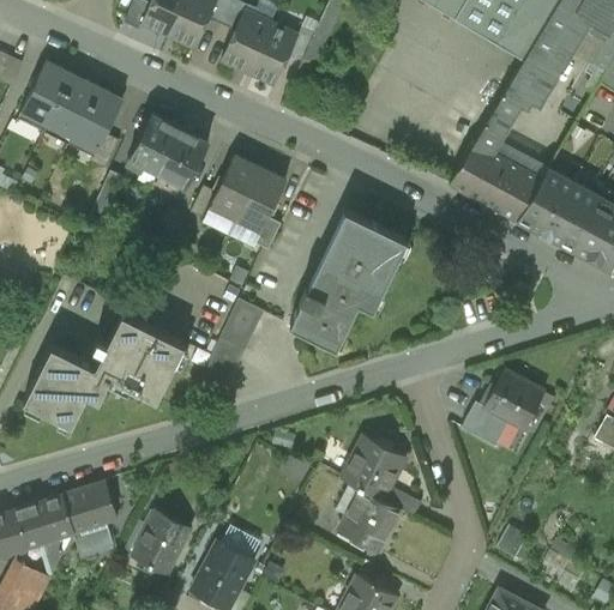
[(168,37),(184,0),(151,0),(140,24),(168,37)]
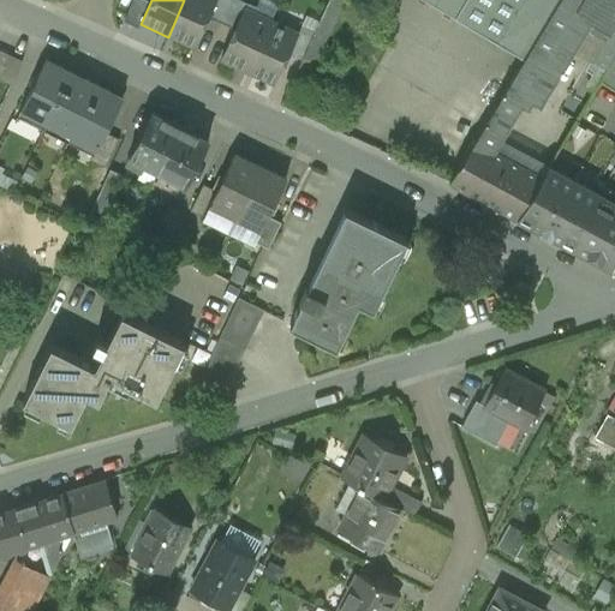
[(195,49),(218,1),(214,0),(184,0),(168,37),(195,49)]
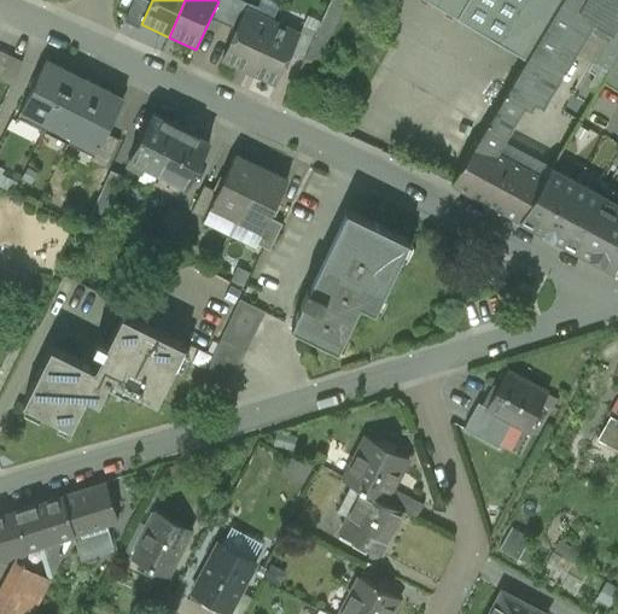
[(420,0),(460,23),(462,21),(529,59),(563,0),(420,0)]
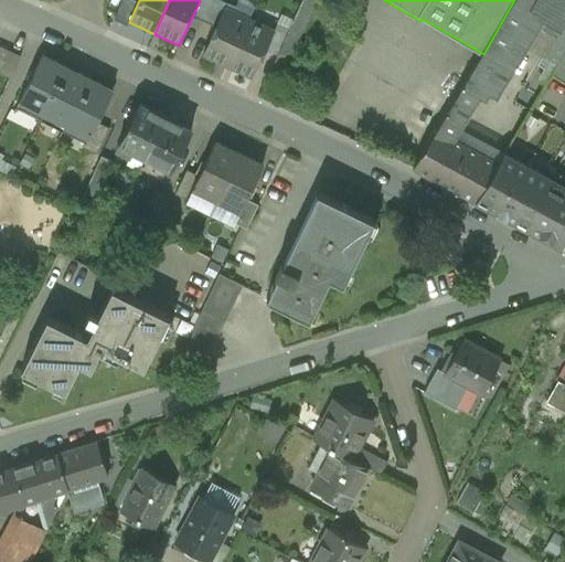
[(564,0),(514,0),(483,54),(436,133),(454,142),(486,88),(499,96),(526,51),(556,69),(557,66),(564,55),(564,54),(564,0)]
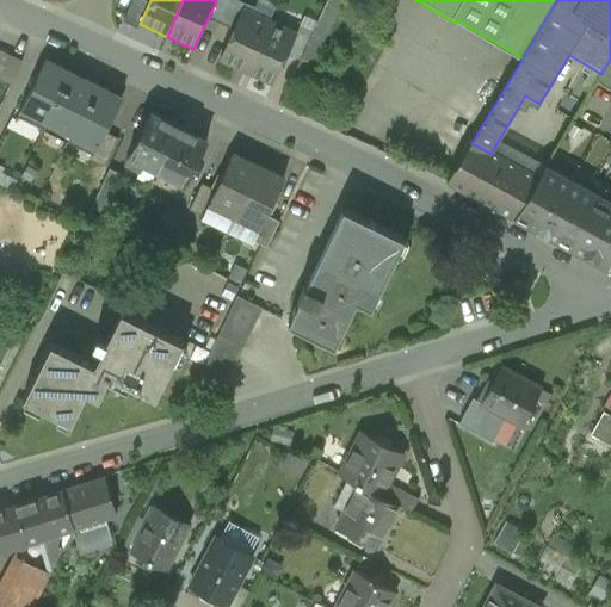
[(247,73),(269,25),(242,13),(220,61),(247,73)]
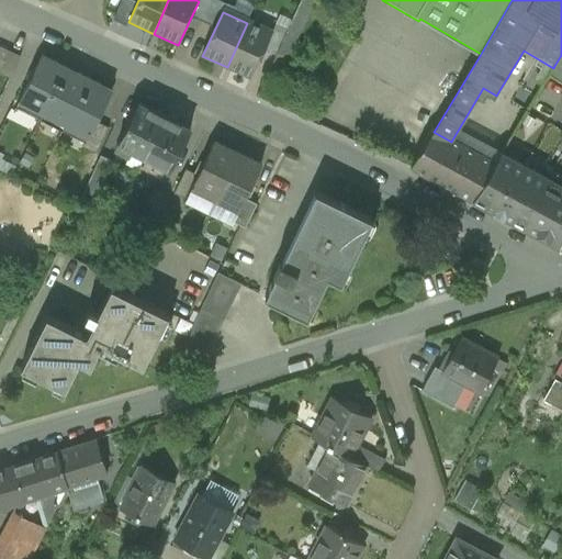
[(251,79),(272,35),(247,23),(227,67),(251,79)]
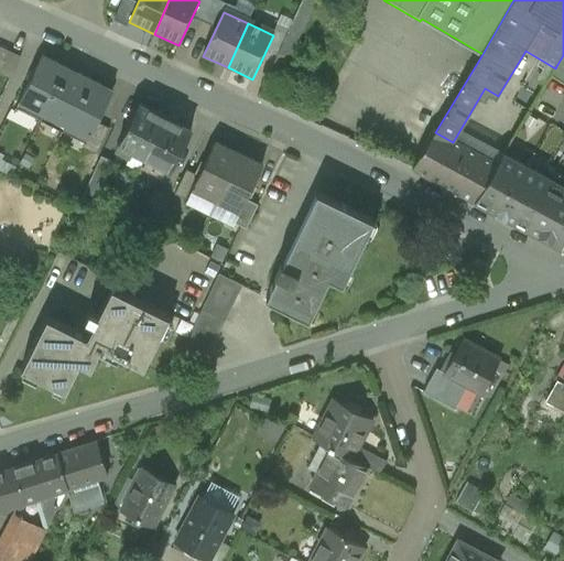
[(485,88),(453,142),(497,166),(502,157),(550,78),(555,68),(525,51),(498,96),(485,88)]
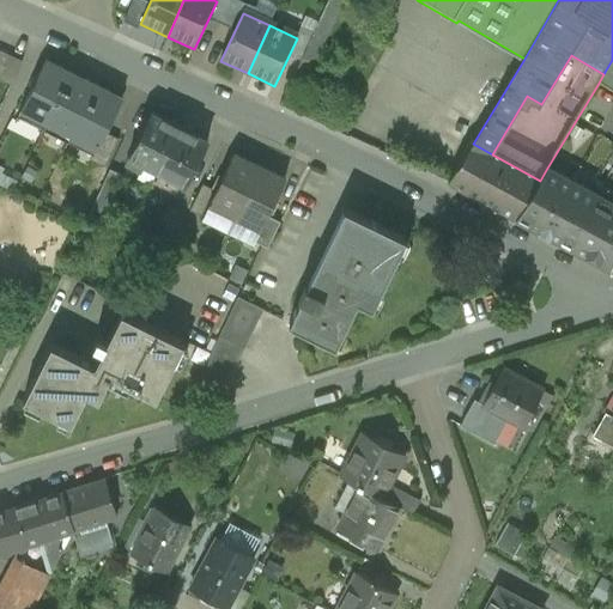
[(10,59),(0,78),(0,83),(12,87),(23,65),(10,59)]
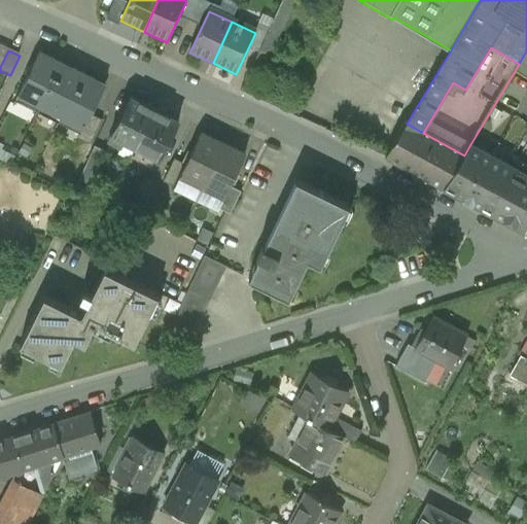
[(37,113),(61,65),(39,55),(15,103),(37,113)]
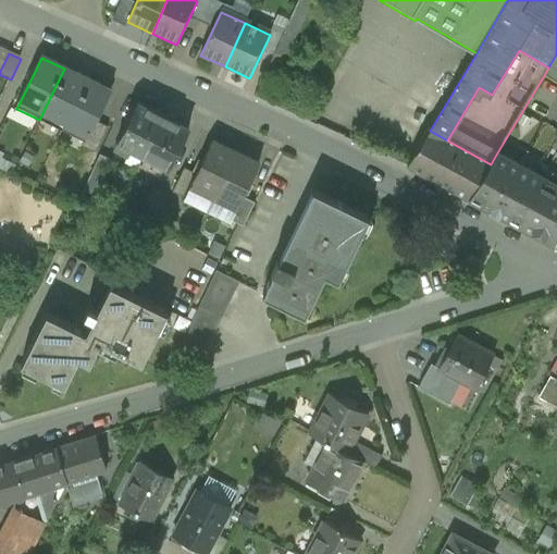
[(556,70),(549,65),(548,68),(543,77),(556,85),(556,70)]
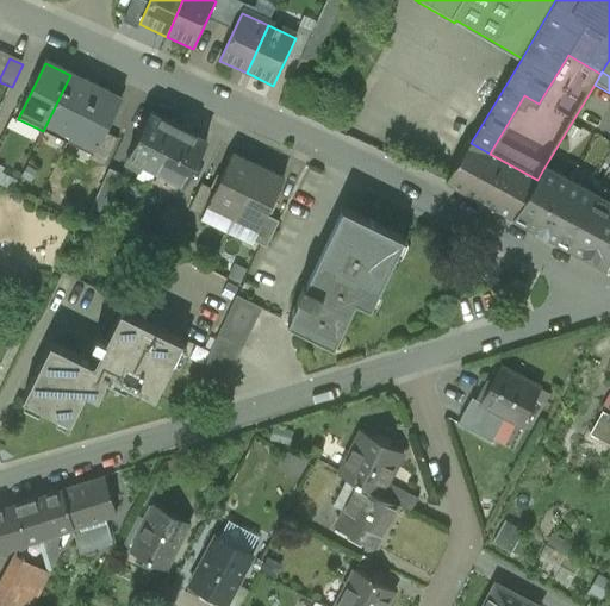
[(68,144),(97,88),(70,75),(43,131),(68,144)]
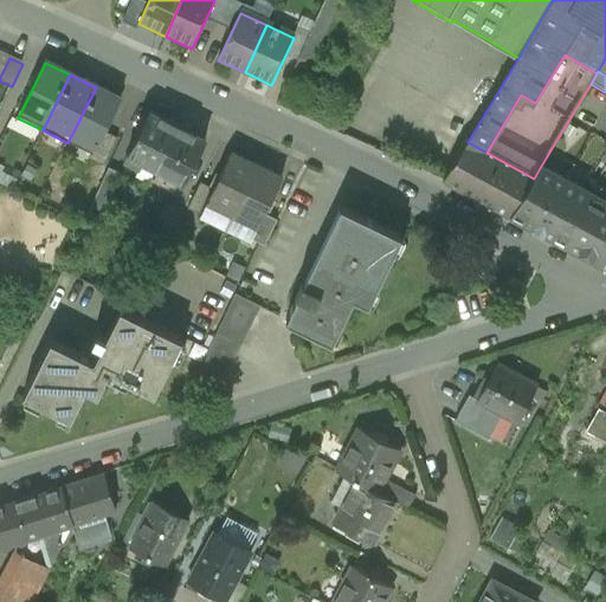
[(92,155),(121,99),(96,88),(68,143),(92,155)]
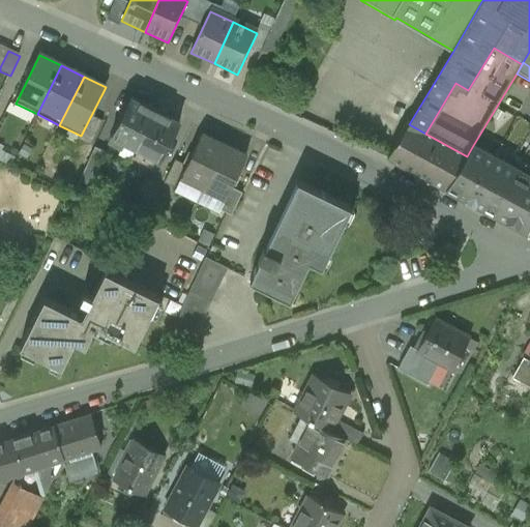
[(111,138),(113,139),(109,146),(121,152),(125,145),(136,150),(154,112),(129,99),(111,138)]
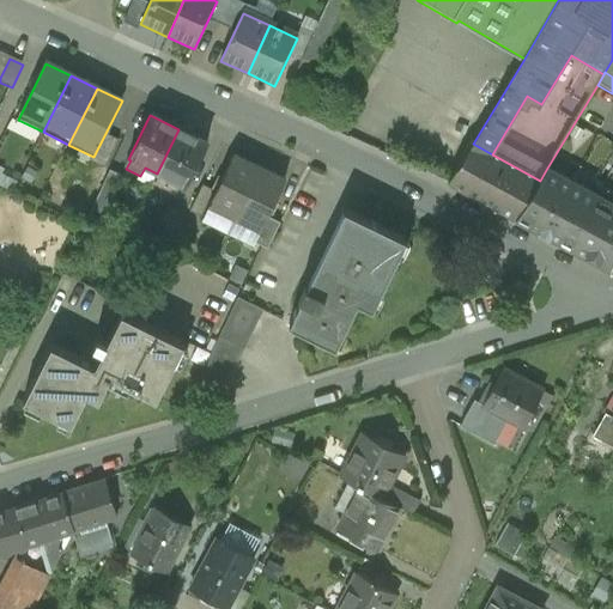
[(186,188),(207,144),(178,129),(157,174),(186,188)]
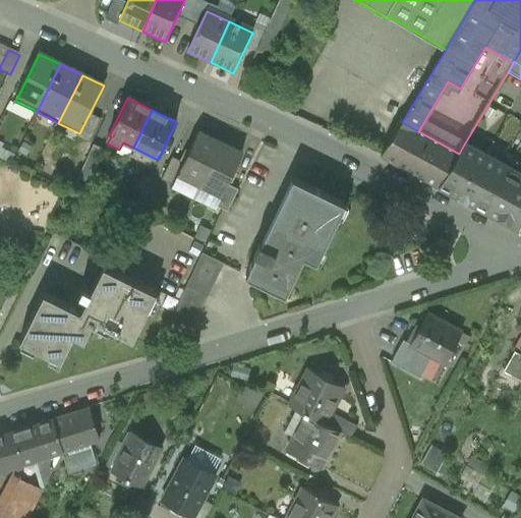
[(418,131),(402,122),(381,158),(438,188),(459,154),(418,131)]
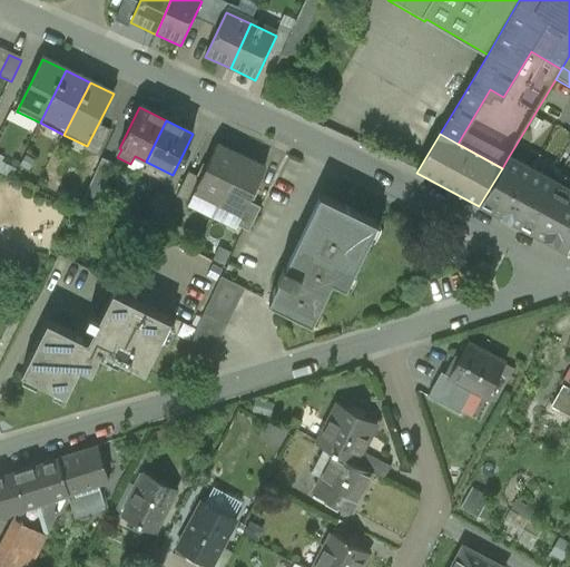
[(217,207),(241,157),(216,146),(200,181),(193,195),(217,207)]
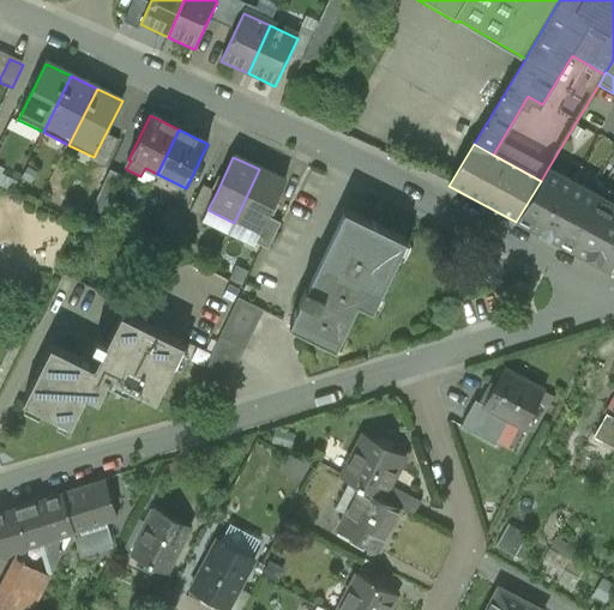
[(287,182),(259,169),(234,223),(260,235),(269,219),(287,182)]
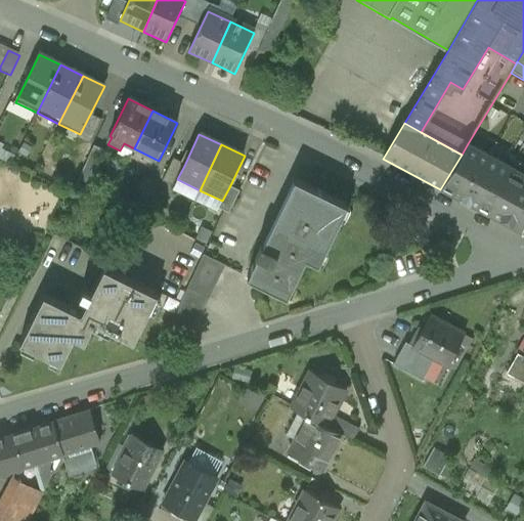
[(512,169),(467,145),(462,155),(440,189),(487,215),(512,169)]
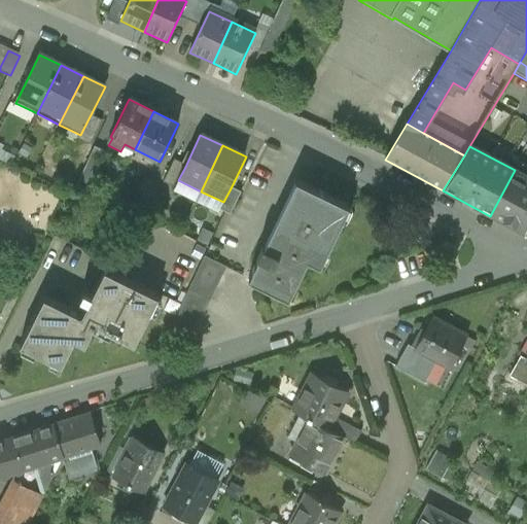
[(178,180),(185,167),(174,162),(164,183),(174,188),(178,180)]
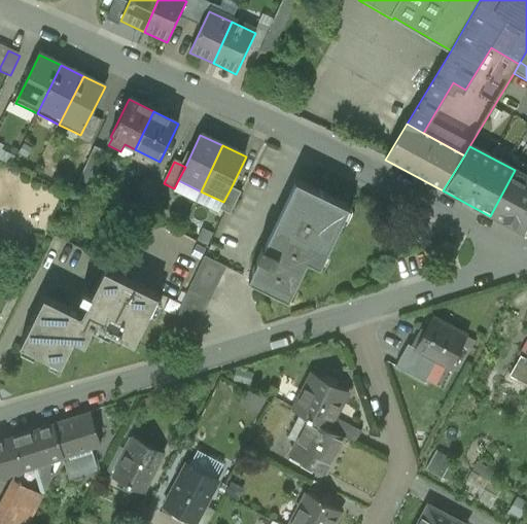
[(526,167),(518,164),(515,170),(490,216),(525,235),(526,234),(526,167)]
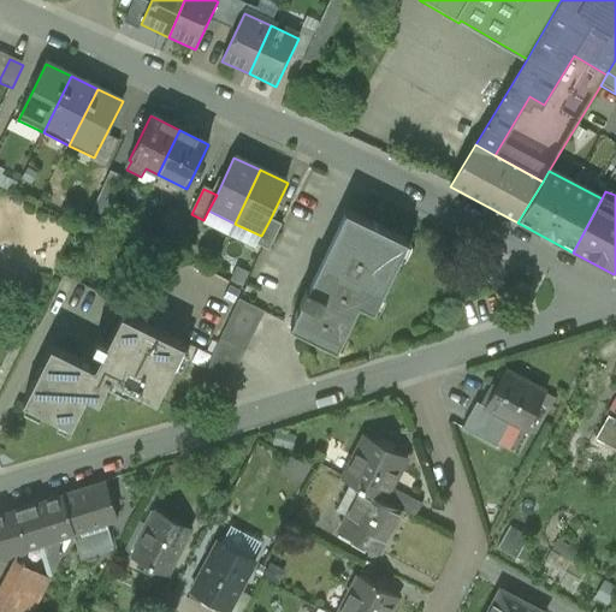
[(408,243),(345,213),(308,290),(307,289),(300,302),(302,303),(290,328),(337,351),(359,306),(373,313),(408,243)]
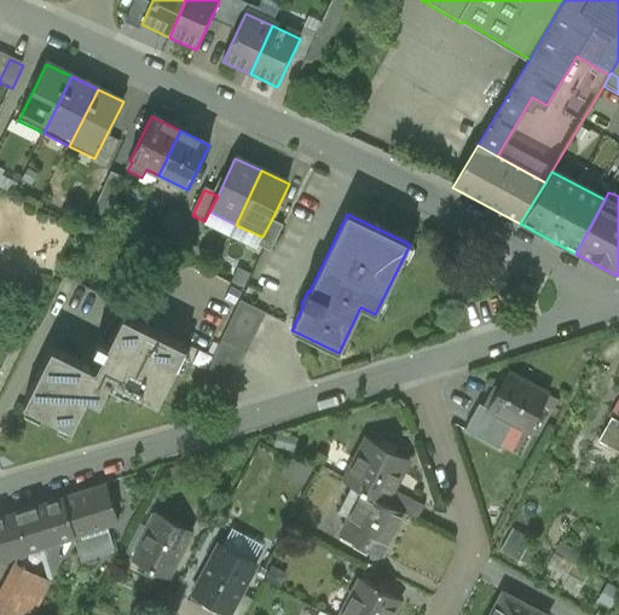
[(283,227),(271,221),(262,237),(258,248),(265,251),(267,247),(272,248),(283,227)]
